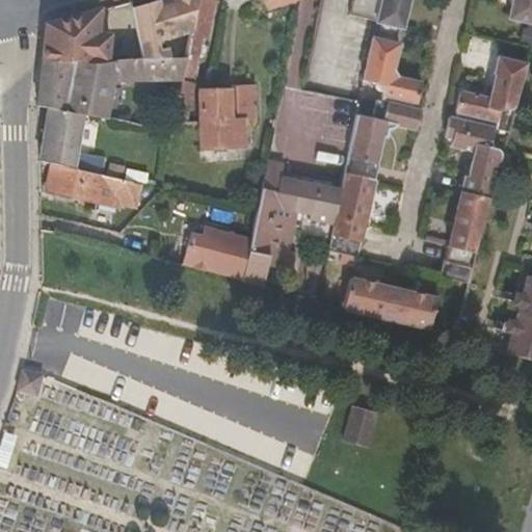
[(187,58),(197,0),(154,0),(130,7),(141,60),(187,58)]
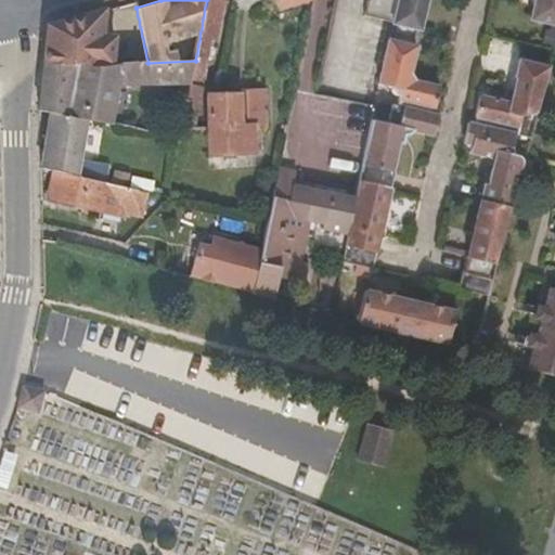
[(190,81),(182,128),(193,128),(211,39),(215,39),(221,0),(206,0),(195,61),(190,81)]
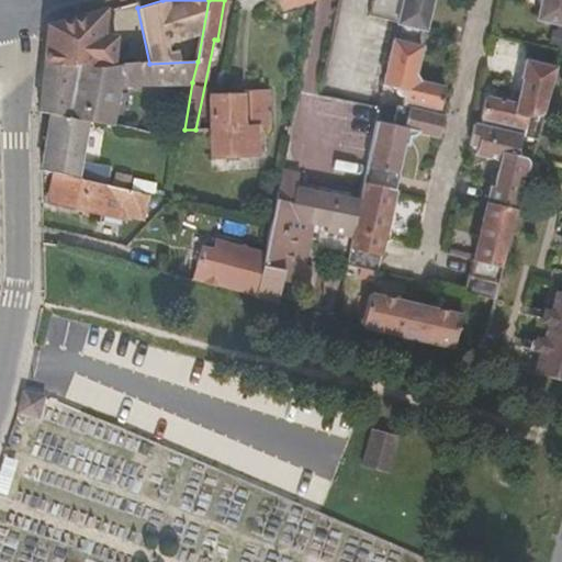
[(396,22),(424,27),(429,0),(371,0),(369,13),(396,20),(396,22)]
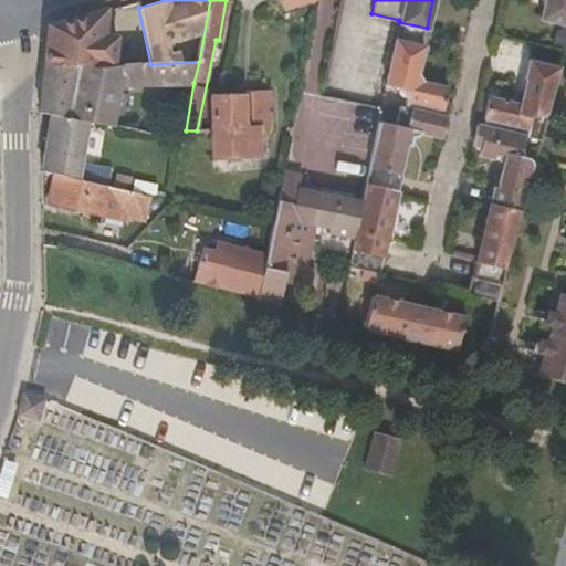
[(565,0),(543,0),(538,21),(565,27),(565,0)]
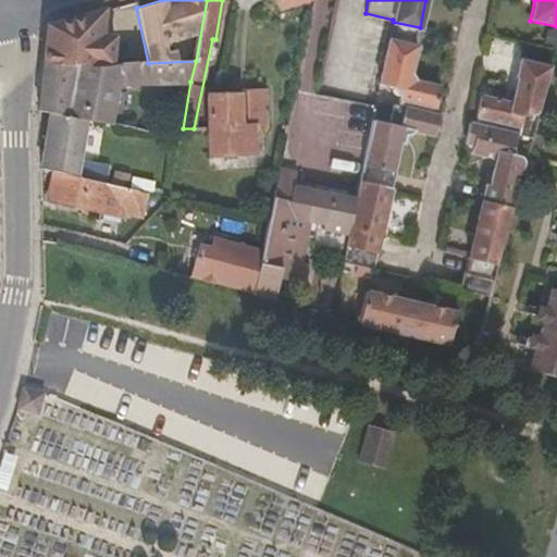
[(46,65),(97,63),(97,65),(113,65),(114,37),(101,37),(102,11),(49,24),(46,65)]
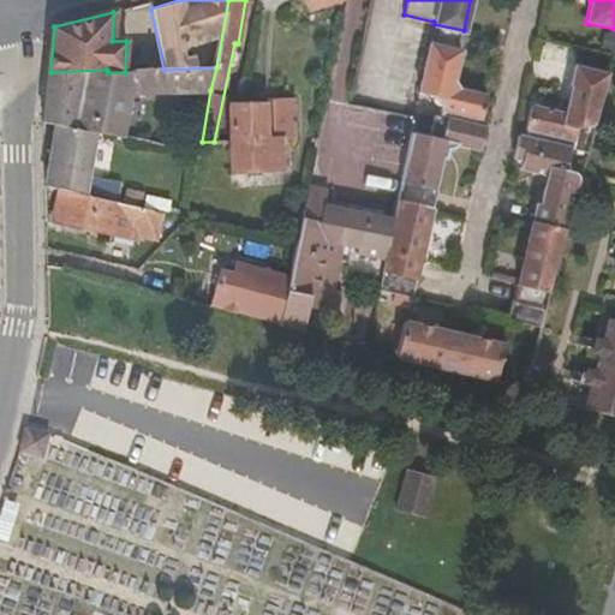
[(464,30),(434,24),(430,41),(460,48),(464,30)]
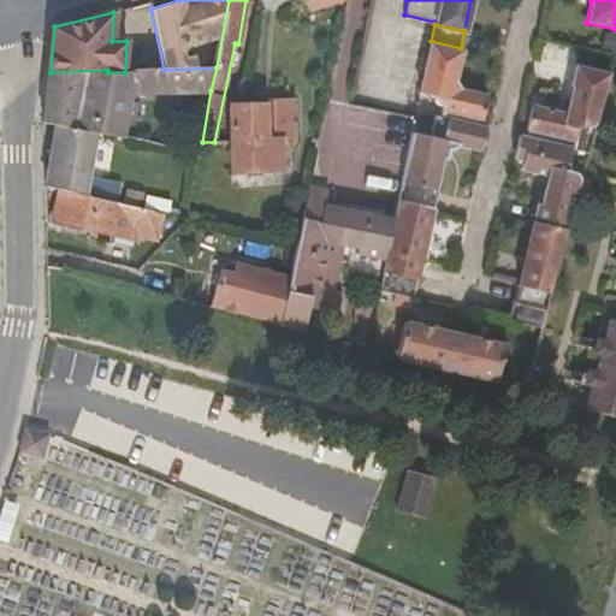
[(383,259),(377,289),(412,298),(416,277),(415,277),(419,260),(430,206),(433,206),(437,185),(434,185),(443,147),(448,146),(454,138),(479,144),(484,122),(475,120),(477,112),(479,112),(484,90),(456,83),(455,82),(454,78),(461,48),(431,41),(420,92),(431,94),(432,99),(436,104),(439,106),(438,113),(434,112),(430,134),(410,131),(391,218),(383,259)]
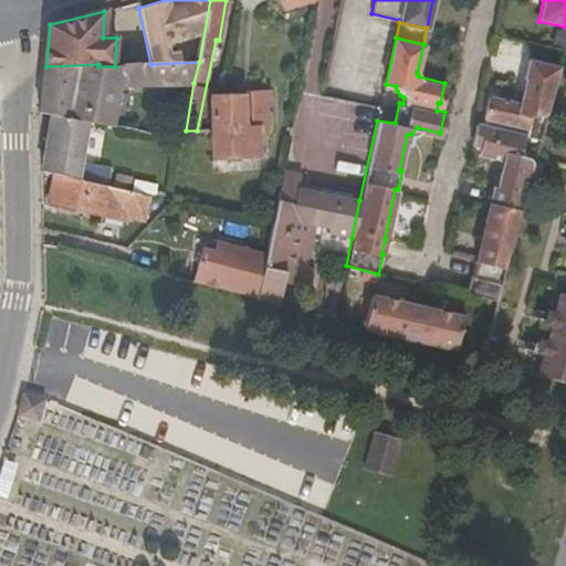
[(91,123),(115,127),(119,85),(194,83),(199,62),(150,64),(115,66),(98,66),(98,64),(46,66),(41,112),(54,115),(91,123)]
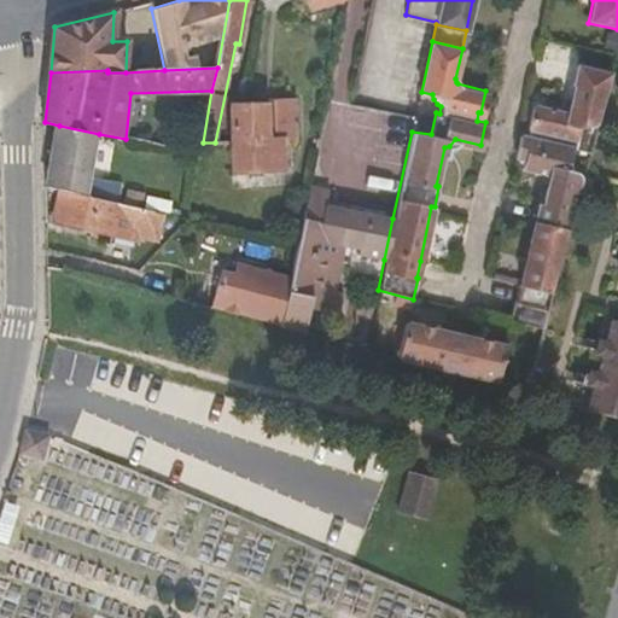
[(517,287),(508,324),(542,332),(581,187),(579,176),(578,173),(576,169),(570,167),(581,124),(589,127),(599,123),(610,76),(575,68),(570,87),(571,88),(565,112),(532,105),(525,128),(528,128),(526,138),(519,135),(516,156),(519,162),(522,168),(548,174),(537,225),(532,225),(517,287)]
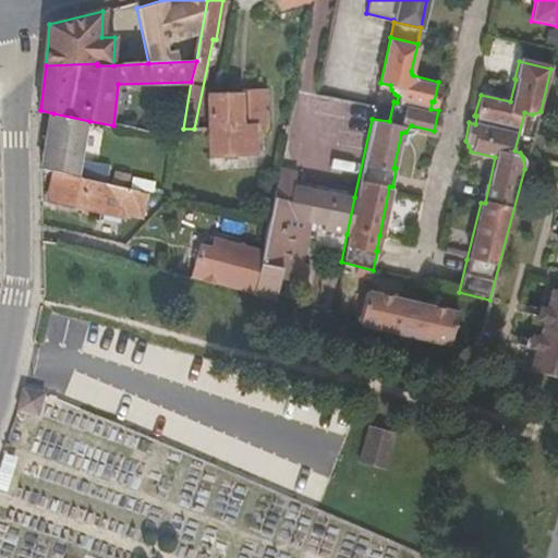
[(268,125),(268,93),(242,94),(242,126),(210,128),(211,156),(255,154),(254,125),(268,125)]
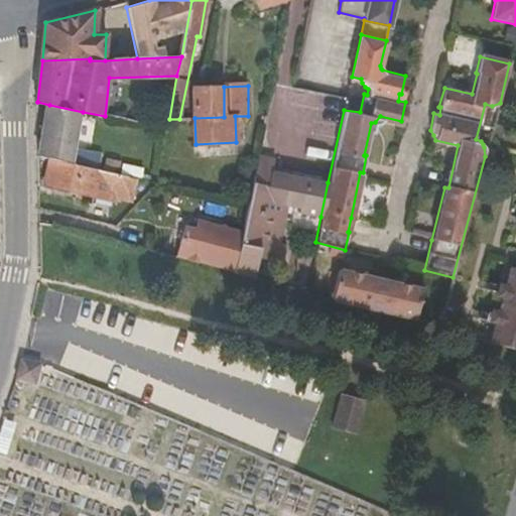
[(224,87),(195,88),(195,118),(224,117),(224,87)]
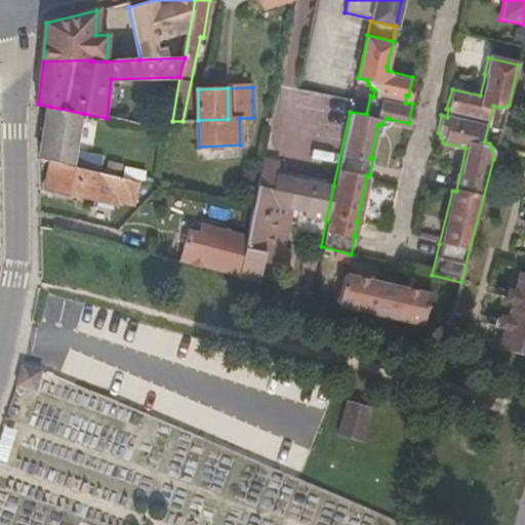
[(84,114),(50,107),(39,158),(52,161),(74,165),(84,114)]
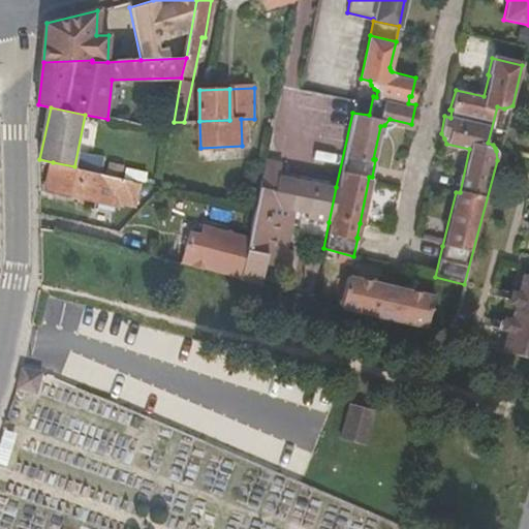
[(156,119),(133,115),(132,124),(154,128),(156,119)]
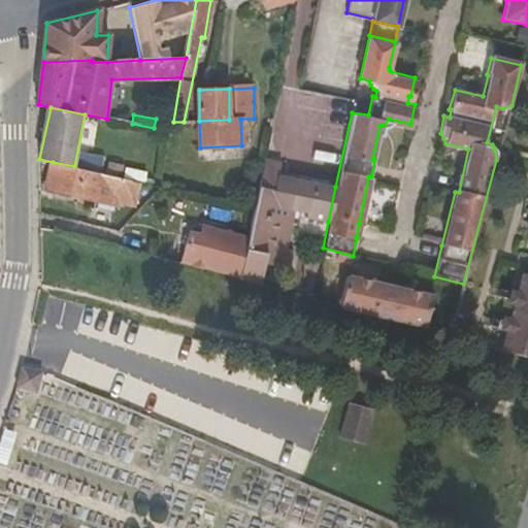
[(239,279),(259,285),(263,264),(287,269),(291,250),(285,248),(292,209),(299,210),(299,215),(328,222),(335,187),(277,174),(281,161),(264,158),(255,205),(249,235),(239,279)]
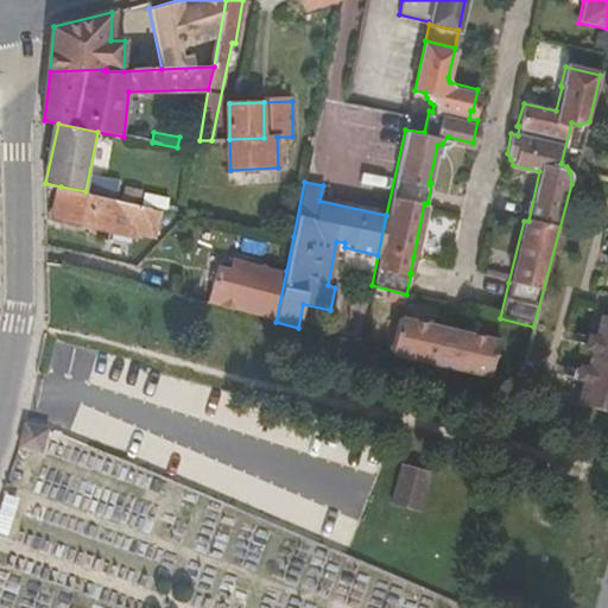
[(86,191),(61,187),(54,216),(135,234),(137,229),(143,204),(86,191)]
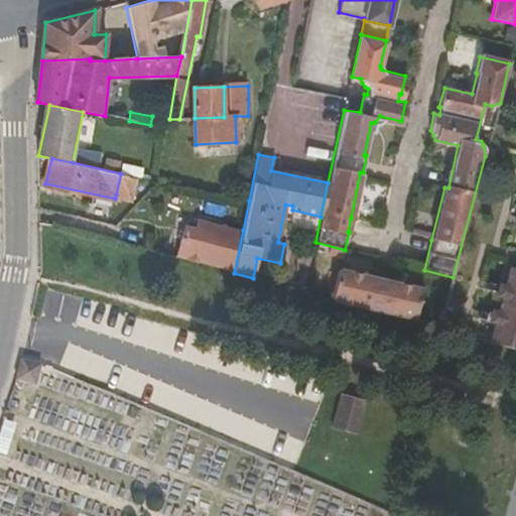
[(121,173),(116,195),(133,199),(137,176),(121,173)]
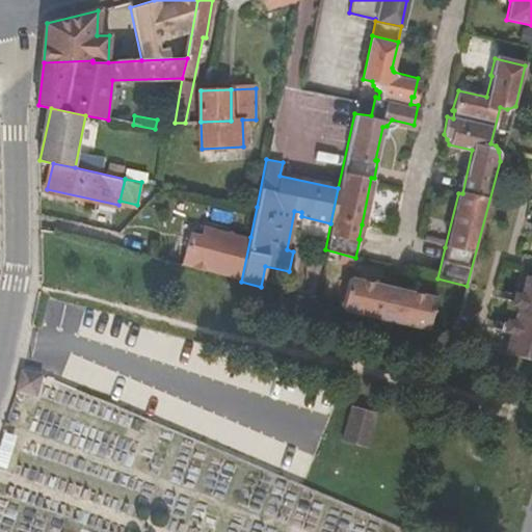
[(207,237),(188,234),(182,266),(241,282),(250,237),(209,229),(207,237)]
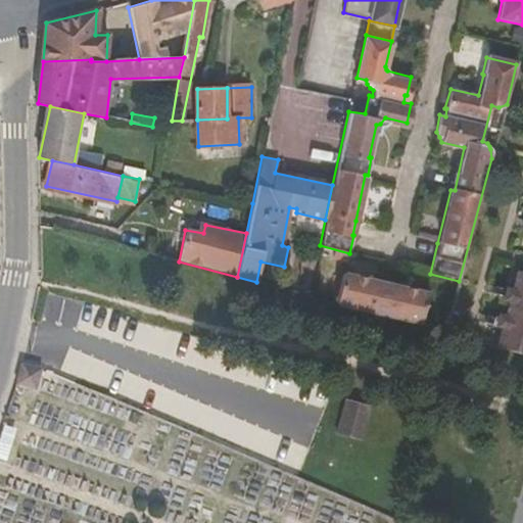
[(503,293),(510,295),(508,303),(522,306),(522,269),(517,268),(513,283),(506,281),(503,293)]
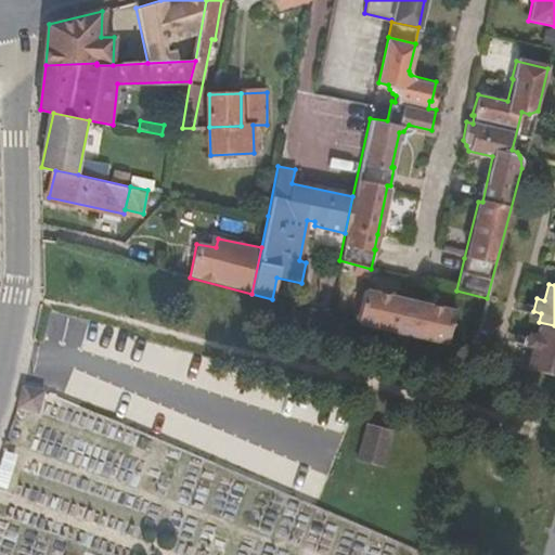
[(357,323),(392,334),(401,299),(363,289),(357,323)]
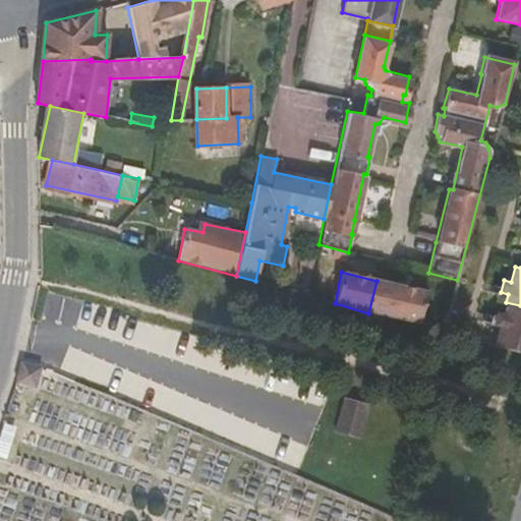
[(383,316),(383,314),(390,284),(377,281),(368,313),(383,316)]
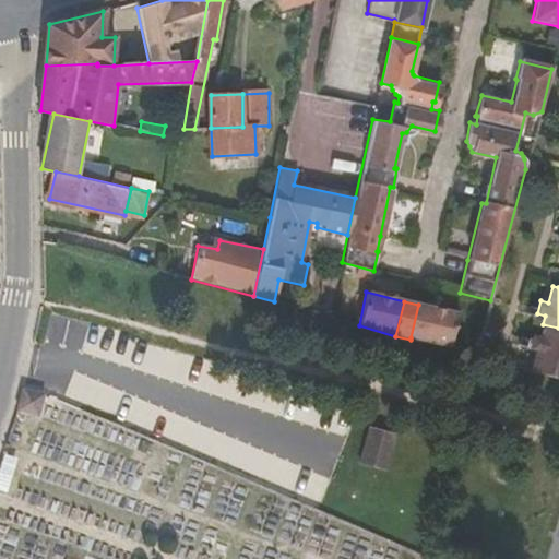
[(411,337),(448,348),(456,313),(418,305),(411,337)]
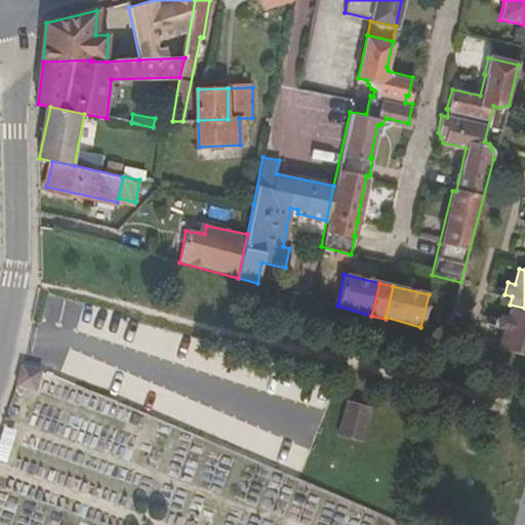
[(524,308),(510,305),(509,314),(499,312),(497,322),(506,324),(499,348),(524,354),(524,308)]
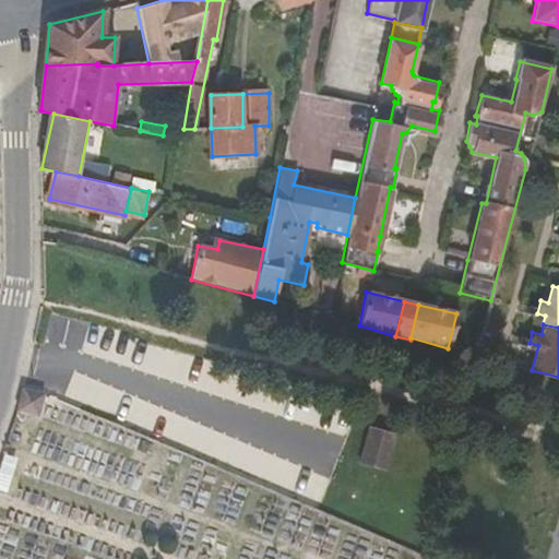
[(24,390),(18,409),(38,416),(45,395),(24,390)]
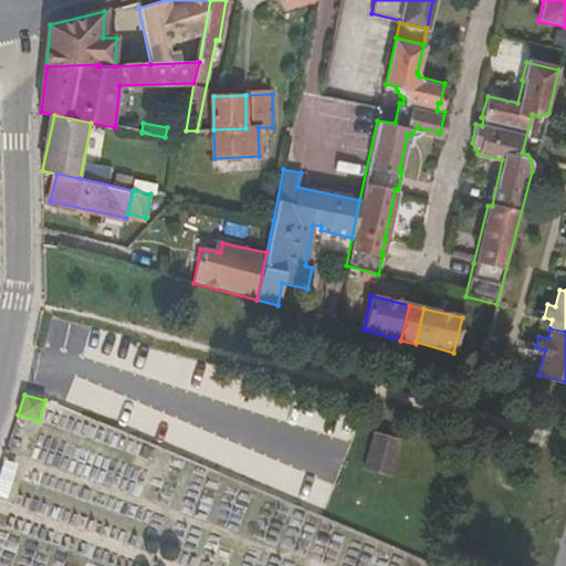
[(400,439),(374,431),(364,468),(390,475),(400,439)]
